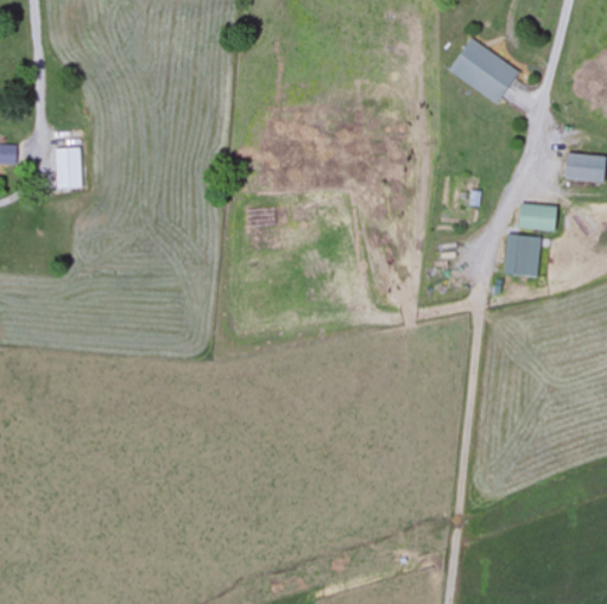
[(497,102),(518,70),(468,37),(447,70),(497,102)]
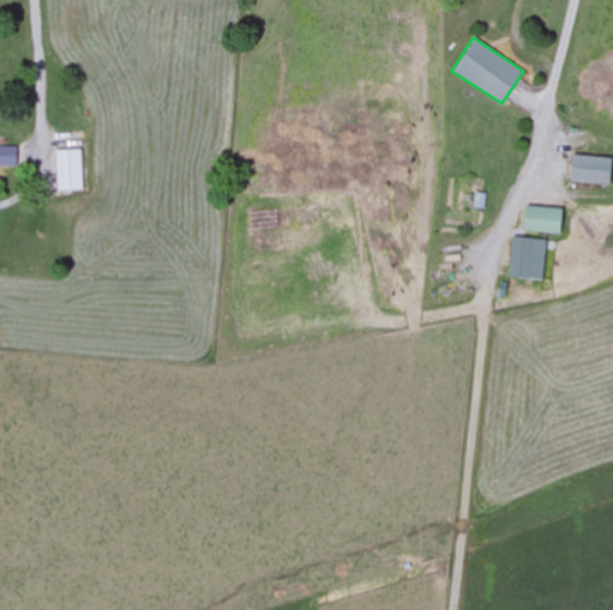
[(0,164),(18,165),(19,146),(0,145),(0,164)]
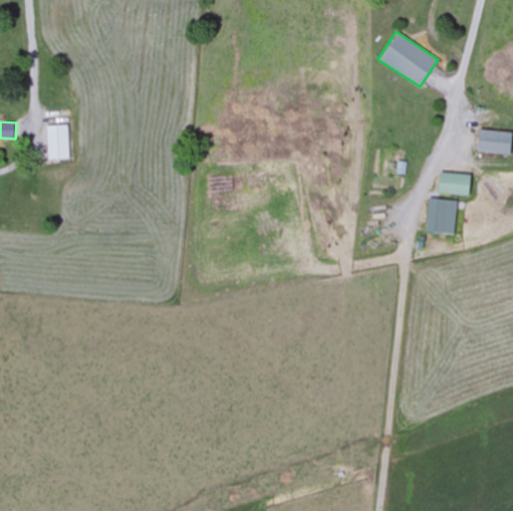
[(46,159),(73,159),(72,124),(46,125),(46,159)]
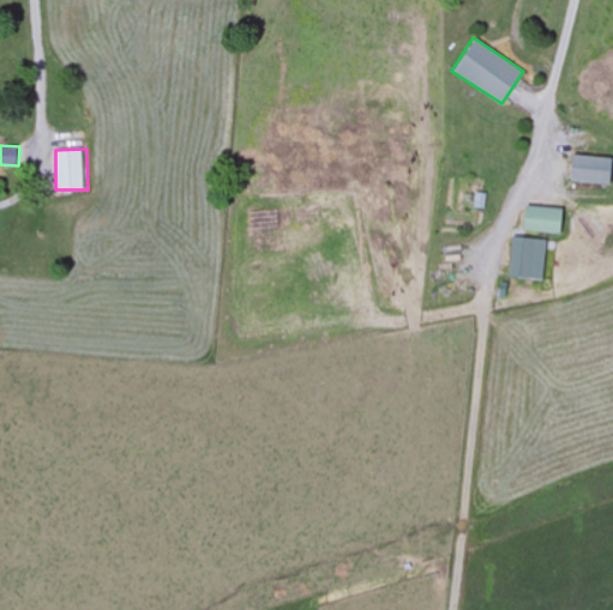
[(612,157),(568,156),(566,181),(612,182),(612,157)]
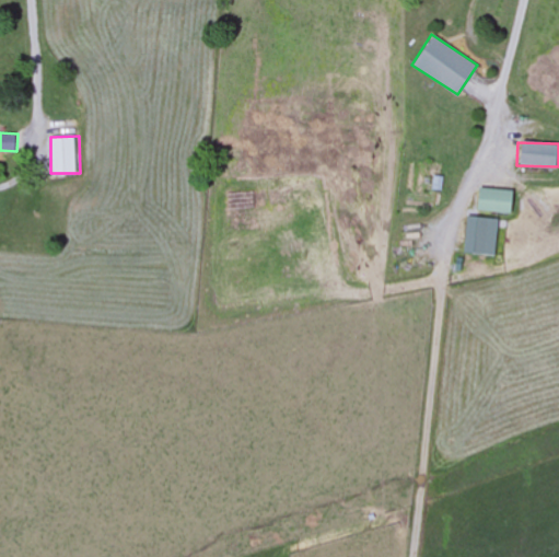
[(515,212),(516,190),(475,189),(475,211),(515,212)]
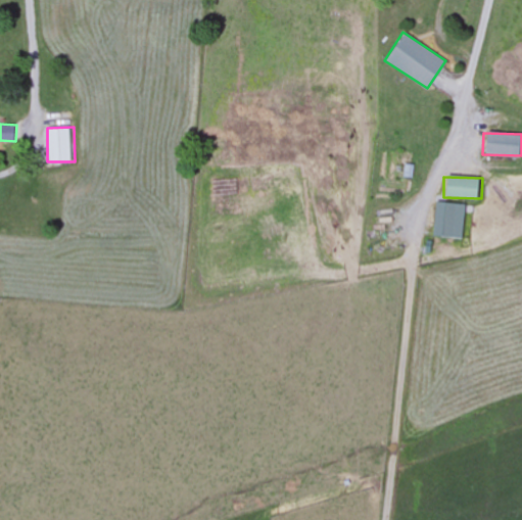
[(463,203),(434,202),(433,236),(462,237),(463,203)]
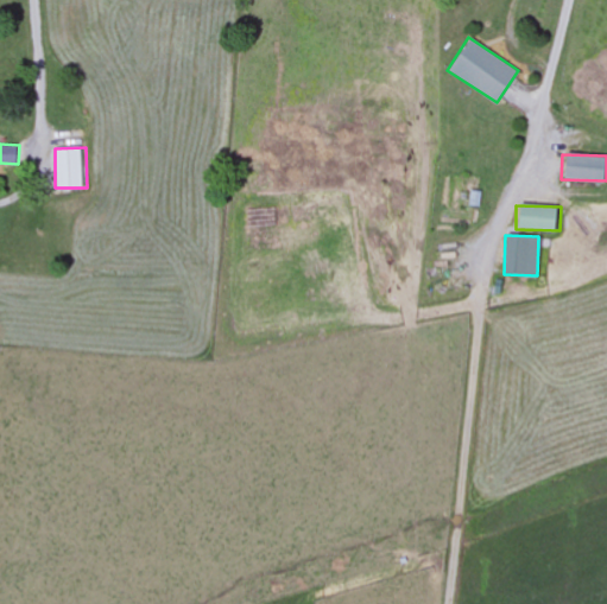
All buildings are outlined.
